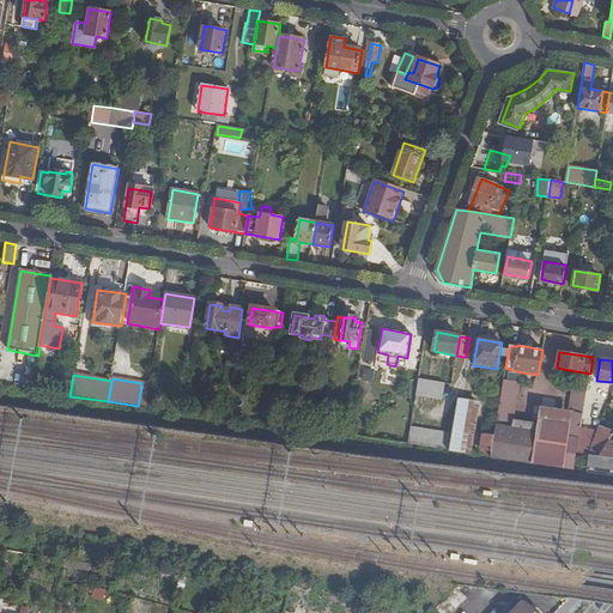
[(436,382),(420,380),(417,396),(434,399),(436,382)]
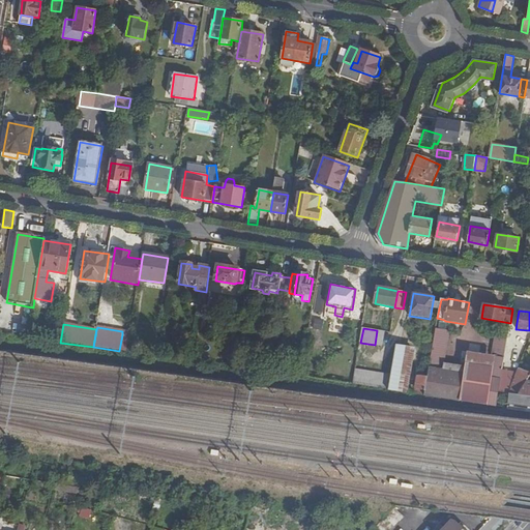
[(423,396),(460,402),(462,388),(440,384),(442,372),(449,331),(436,328),(427,377),(424,390),(423,396)]
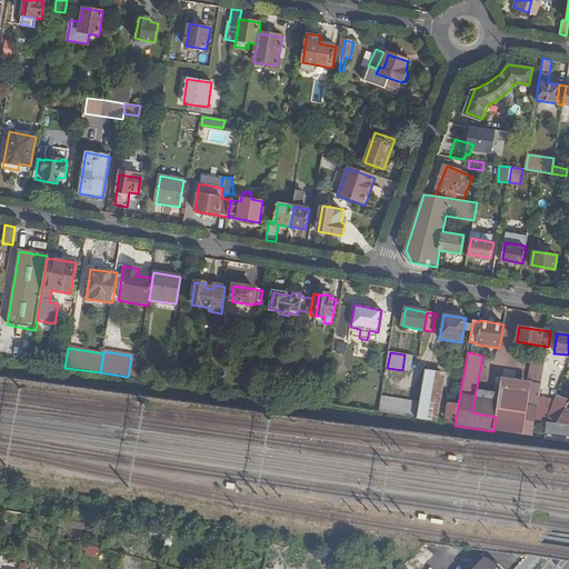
[(523,406),(537,409),(538,405),(538,398),(545,360),(531,358),(523,406)]
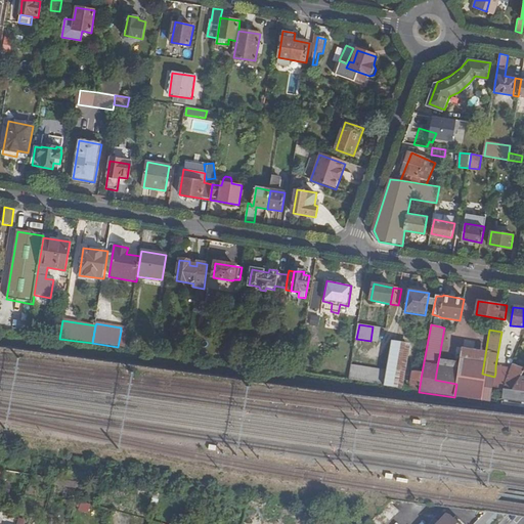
[(118,347),(125,348),(128,332),(121,331),(118,347)]
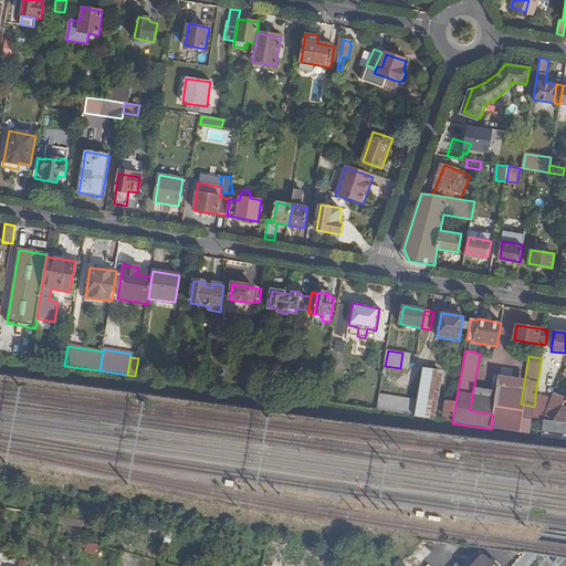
[(417,401),(415,417),(431,420),(440,373),(422,370),(417,401)]
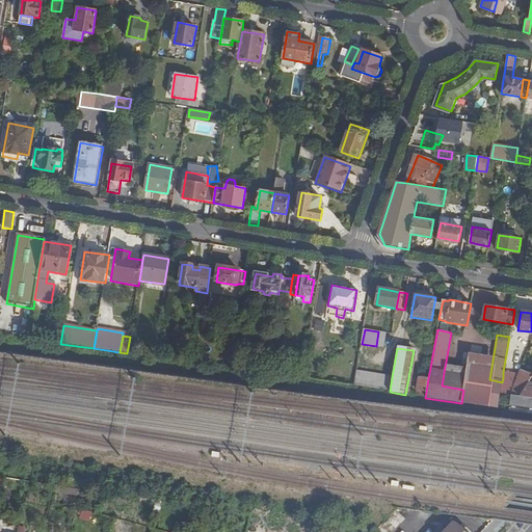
[(470,368),(469,376),(489,379),(490,370),(470,368)]
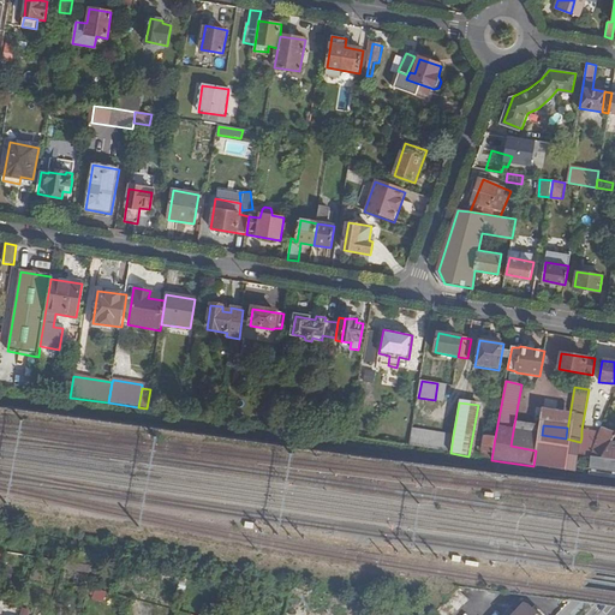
[(590,457),(602,459),(613,441),(614,436),(614,431),(601,427),(595,441),(590,457)]
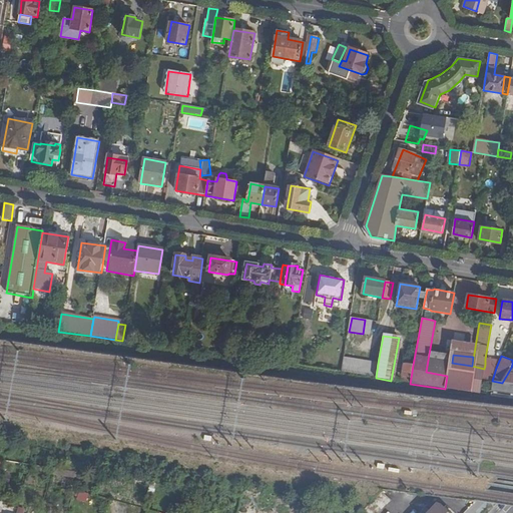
[(344,358),(341,372),(376,378),(378,364),(344,358)]
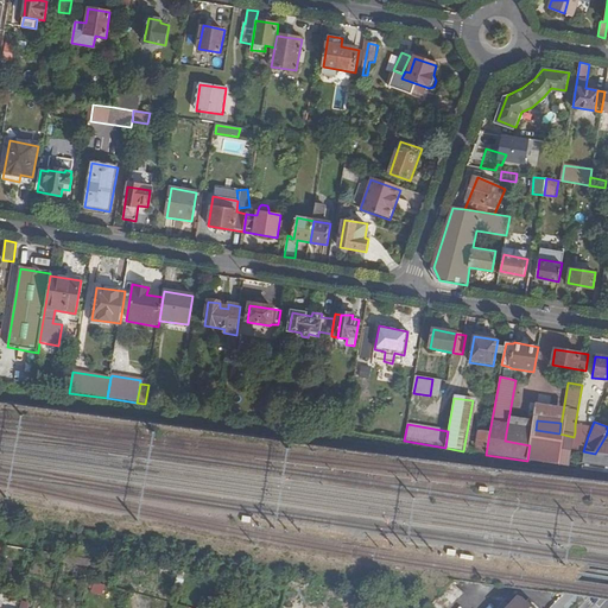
[(575,425),(575,432),(588,436),(591,428),(575,425)]
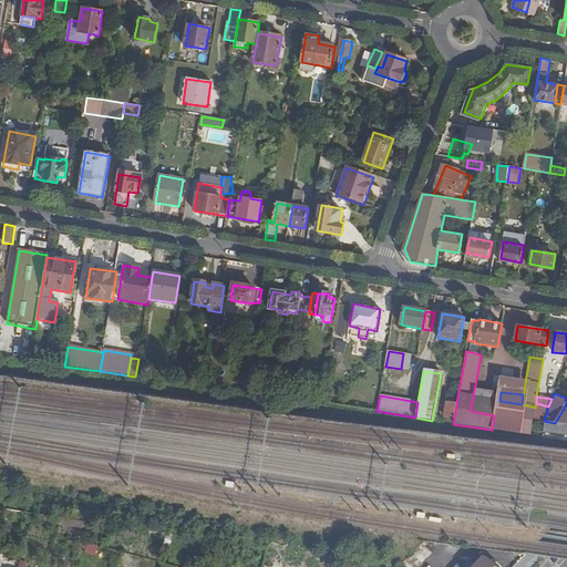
[(473,398),(471,411),(494,415),(496,401),(473,398)]
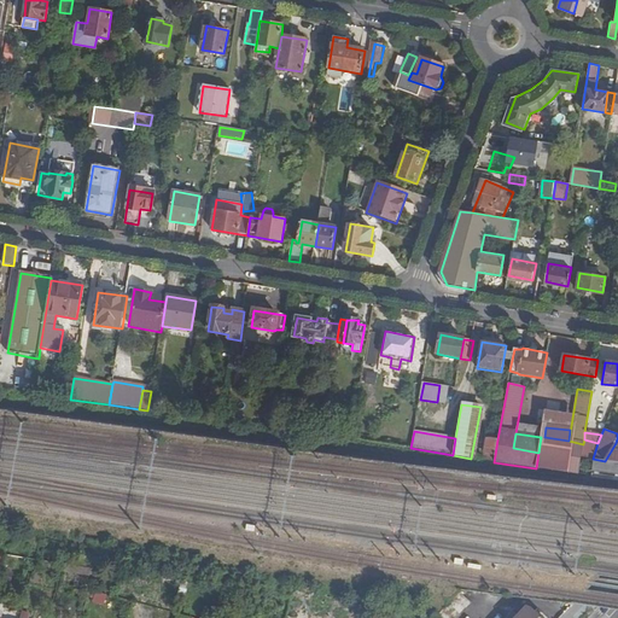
[(483,453),(495,455),(497,439),(485,437),(483,453)]
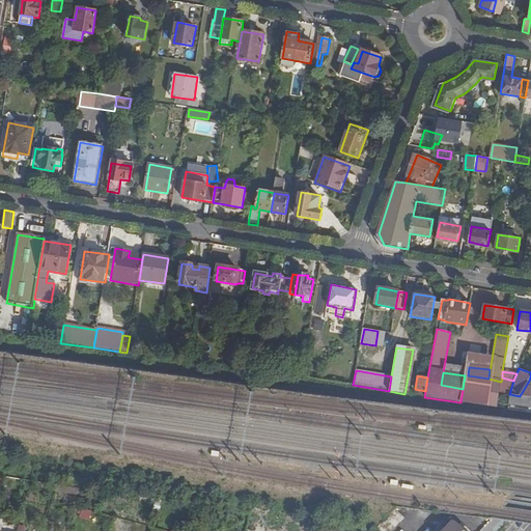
[(460,402),(496,409),(499,393),(501,382),(488,379),(468,375),(465,375),(463,389),(460,402)]
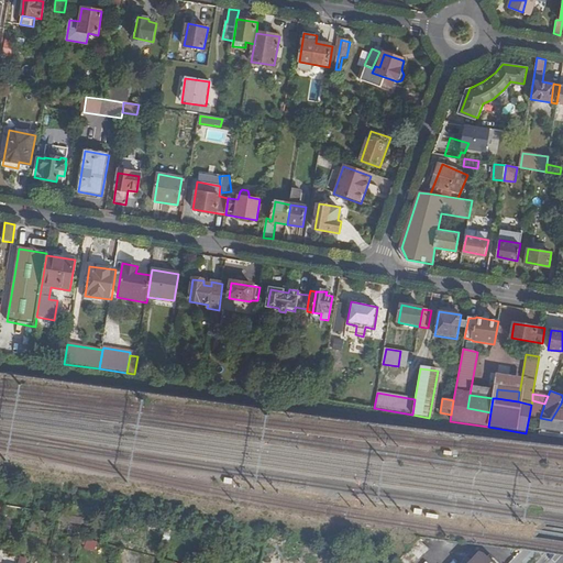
[(531,405),(529,417),(540,418),(544,404),(532,400),(531,405)]
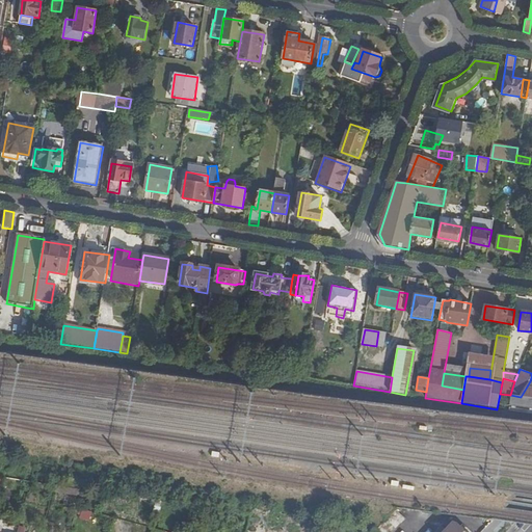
[(521,397),(531,397),(531,381),(530,381),(521,397)]
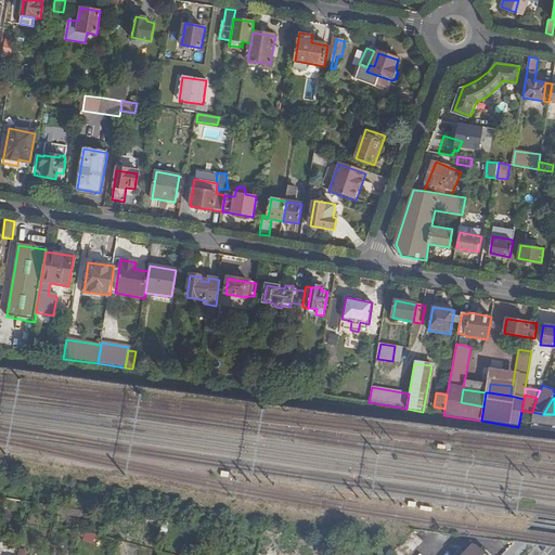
[(57,513),(85,516),(86,511),(59,506),(57,513)]
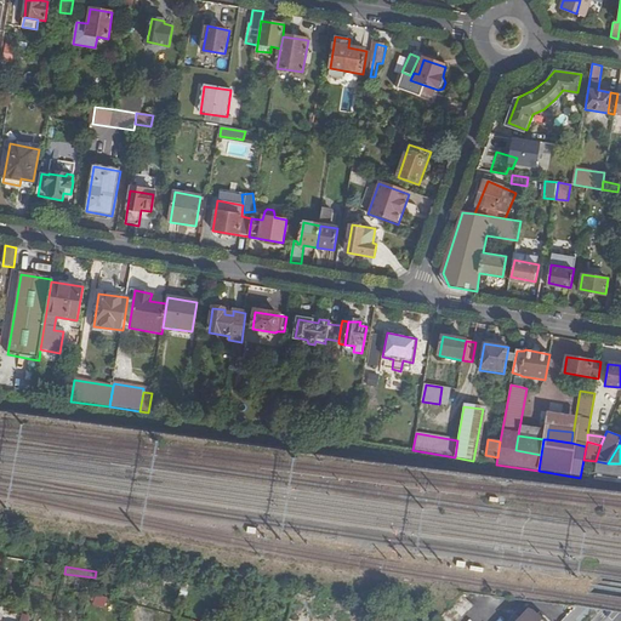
[(546,620),(543,619),(541,620),(531,613),(529,610),(519,620),(516,615),(508,620),(546,620)]
